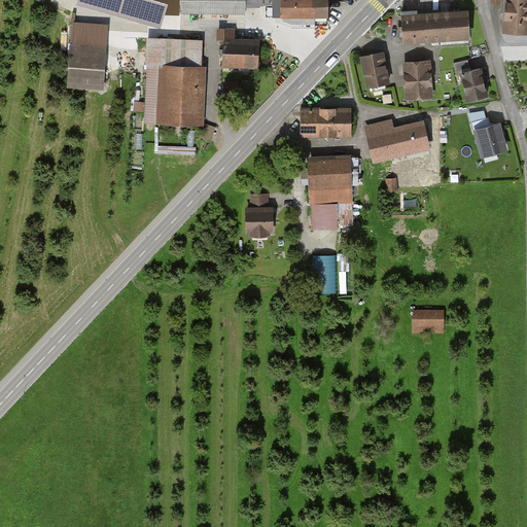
[(166,0),(107,0),(163,15),(166,0)]
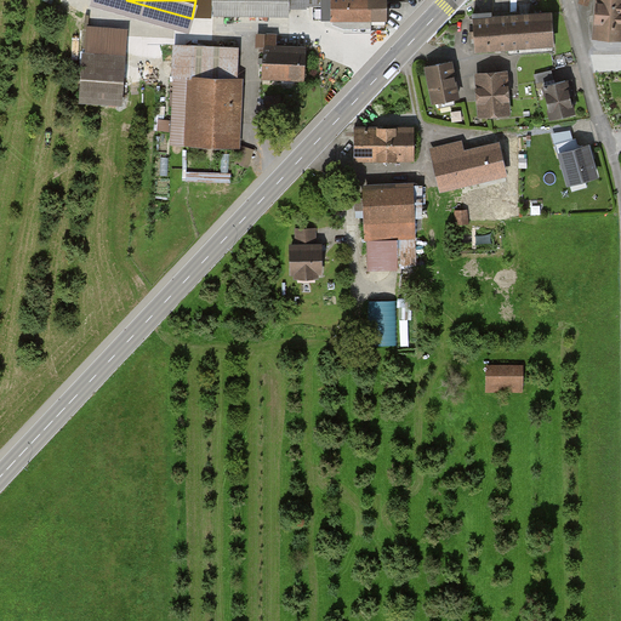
[(212,0),(212,17),(290,18),(290,10),(330,10),(330,22),(386,22),(386,0),(212,0)]
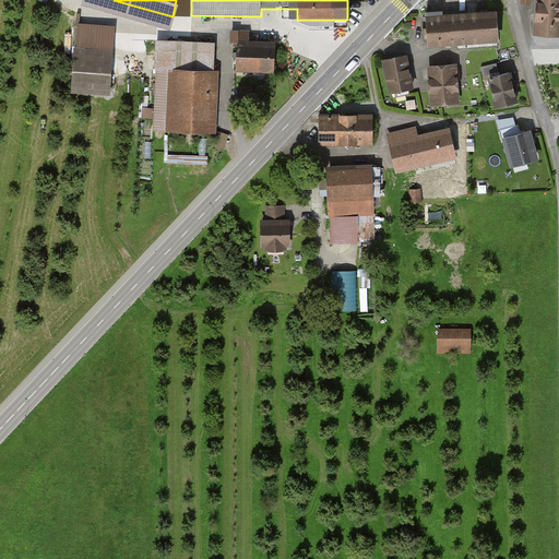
[(558,37),(558,0),(538,0),(536,37),(558,37)]
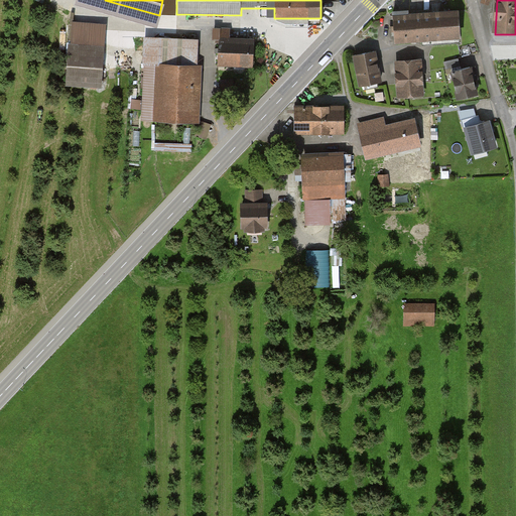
[(459,10),(393,15),(394,42),(461,38),(459,10)]
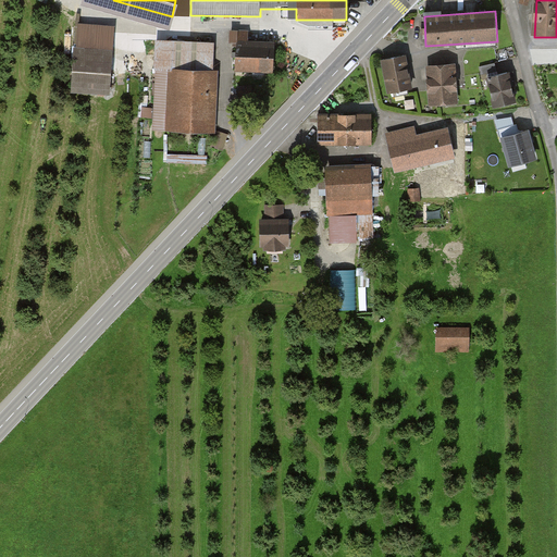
[(112,29),(78,27),(74,86),(108,89),(112,29)]
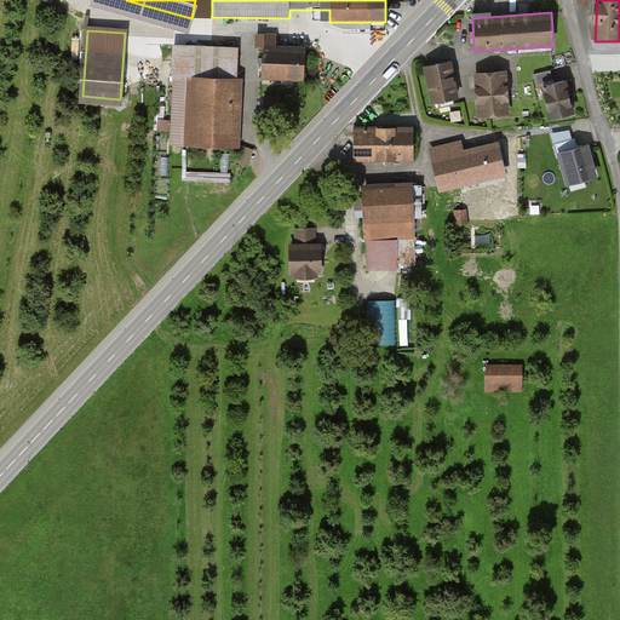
[(305,82),(306,49),(276,47),(277,35),(257,34),(257,49),(260,49),(260,52),(265,52),(264,80),(305,82)]
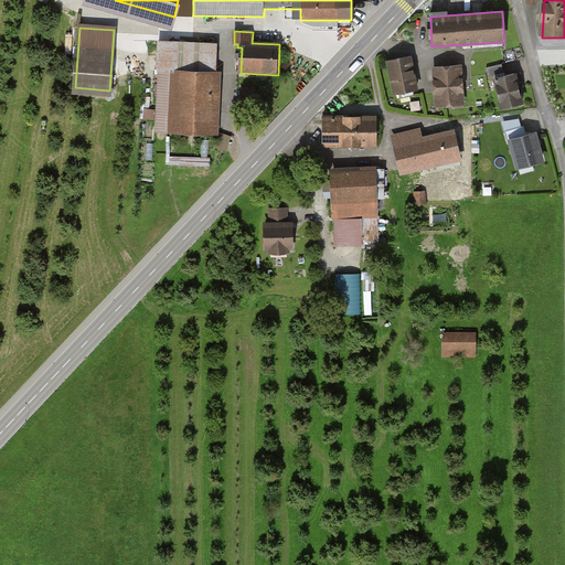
[(158,132),(219,135),(221,73),(216,73),(217,43),(158,41),(156,106),(159,106),(158,132)]
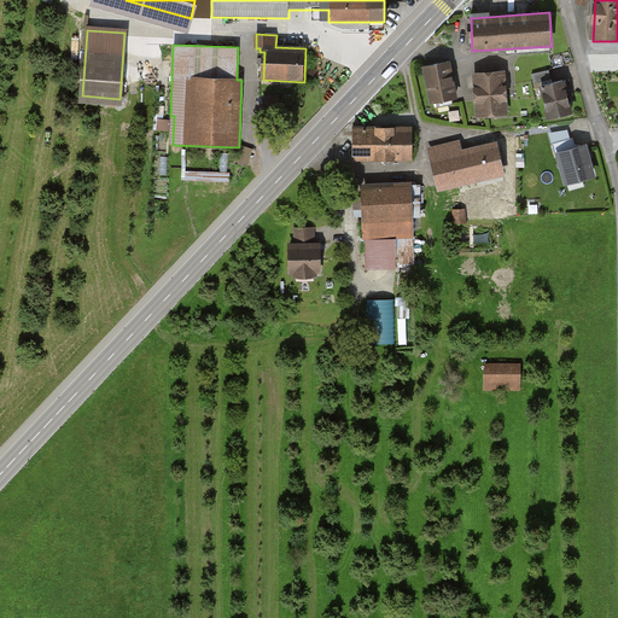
[(450,60),(424,65),(431,103),(458,98),(450,60)]
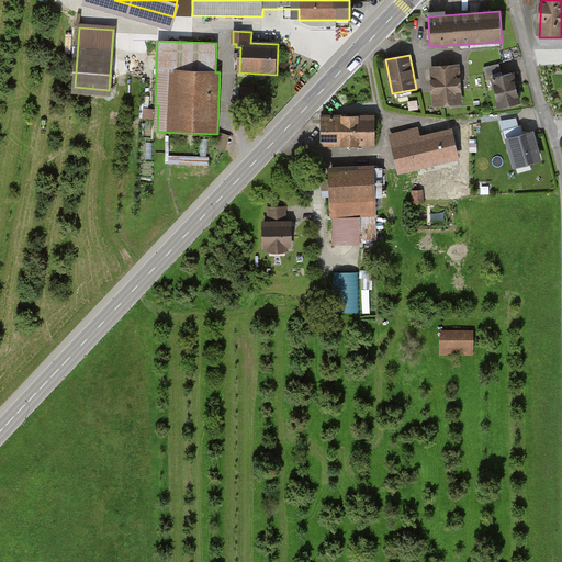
[(463,104),(460,65),(431,67),(436,108),(463,104)]
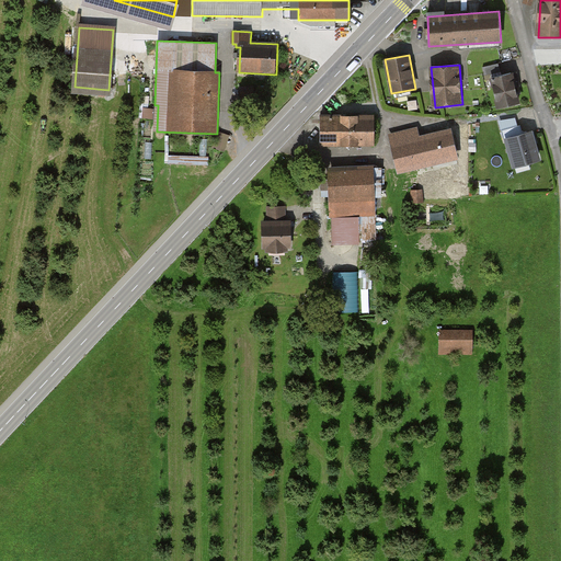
[(513,73),(492,79),(499,110),(519,105),(513,73)]
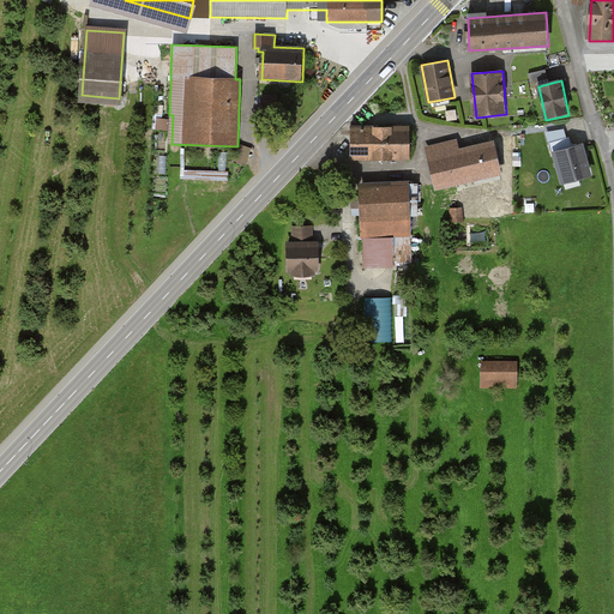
[(280,92),(264,94),(265,112),(281,110),(280,92)]
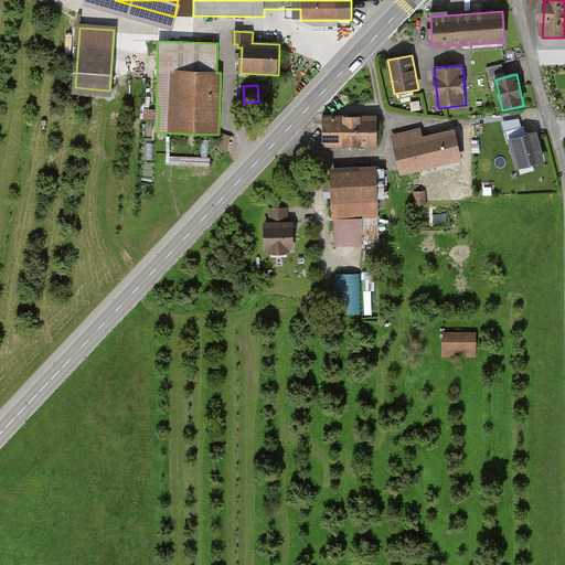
[(146,107),(145,118),(157,118),(157,108),(146,107)]
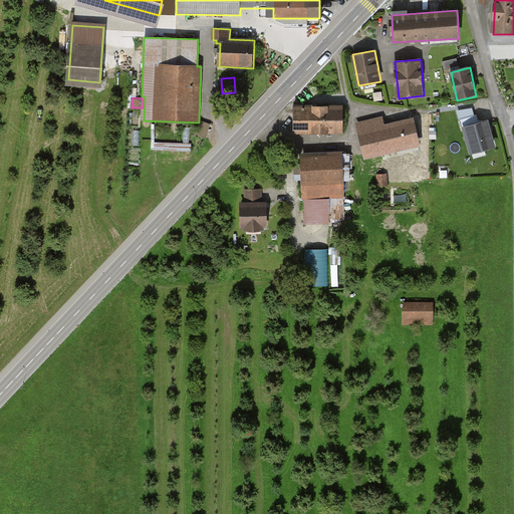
[(292,106),(293,134),(342,133),(341,105),(292,106)]
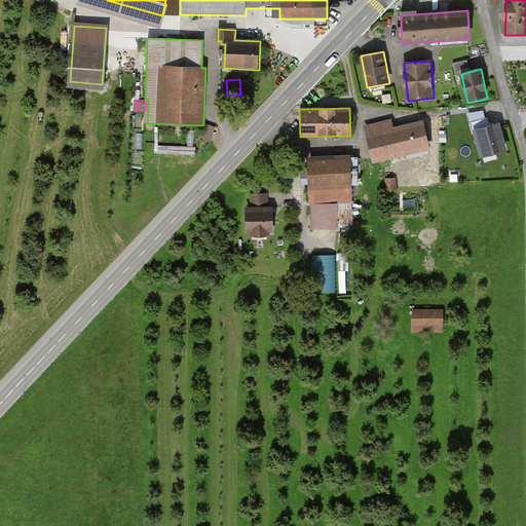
[(428,149),(422,122),(393,128),(392,124),(363,130),(369,155),(399,149),(400,155),(428,149)]
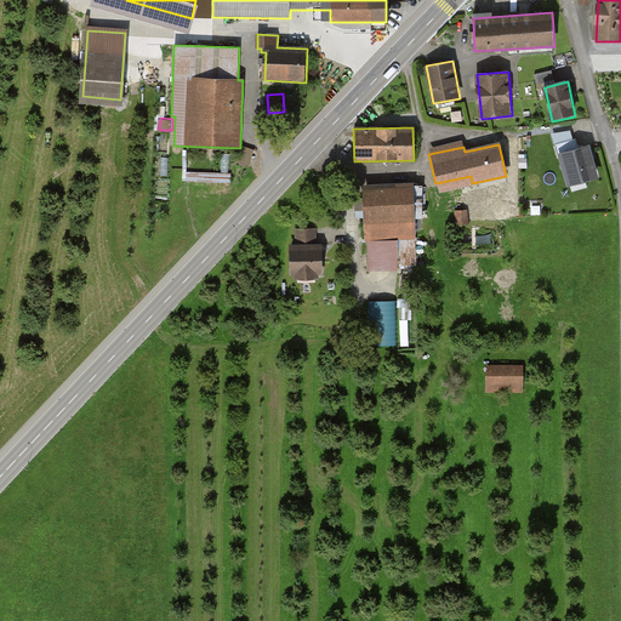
[(599,177),(590,146),(559,155),(569,186),(599,177)]
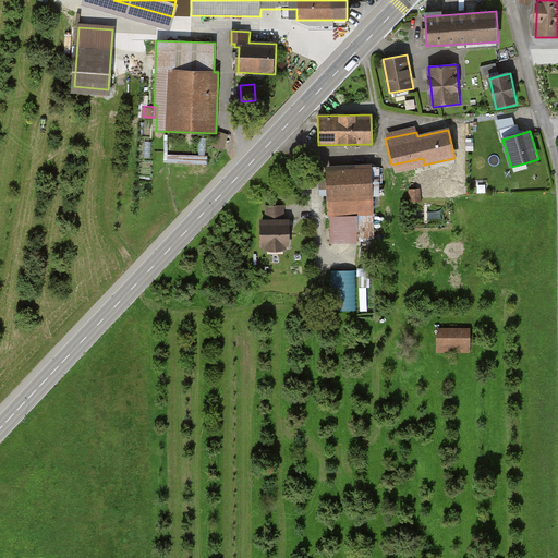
[(372,167),(328,168),(331,244),(361,243),(360,216),(374,216),(372,167)]
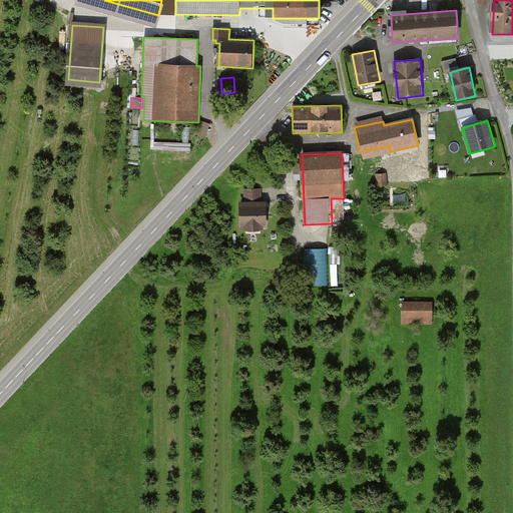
[(264,188),(245,188),(245,231),(264,231),(264,188)]
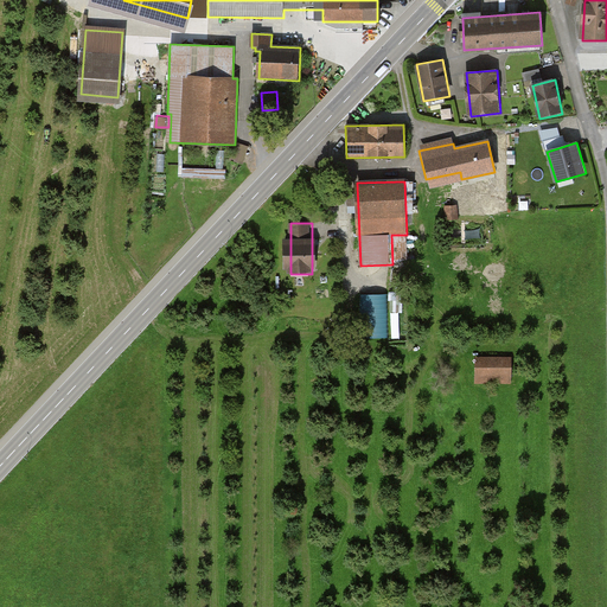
[(365,294),(368,338),(391,337),(389,293),(365,294)]
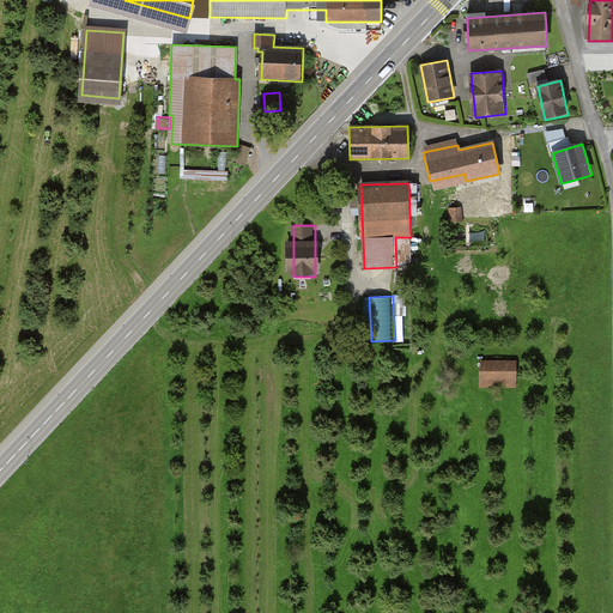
[(401,321),(401,347),(417,347),(416,320),(401,321)]
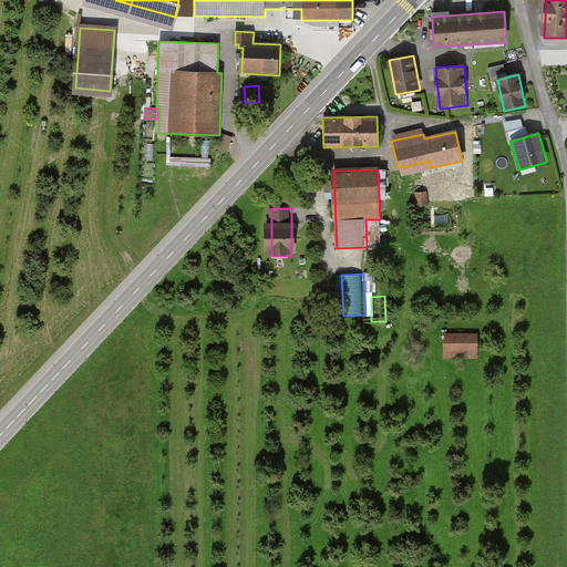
[(480,333),(444,333),(444,356),(480,356),(480,333)]
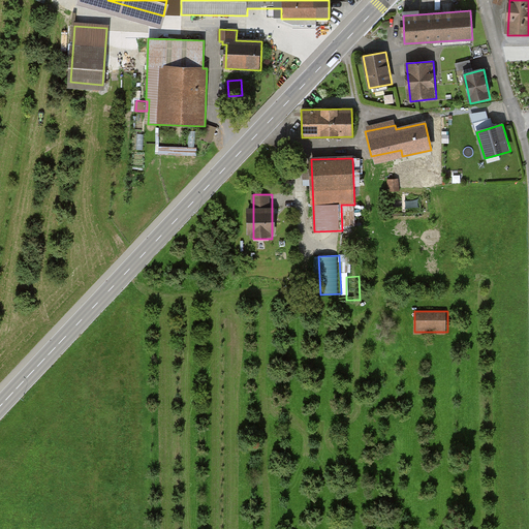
[(191,371),(209,377),(213,368),(194,362),(191,371)]
